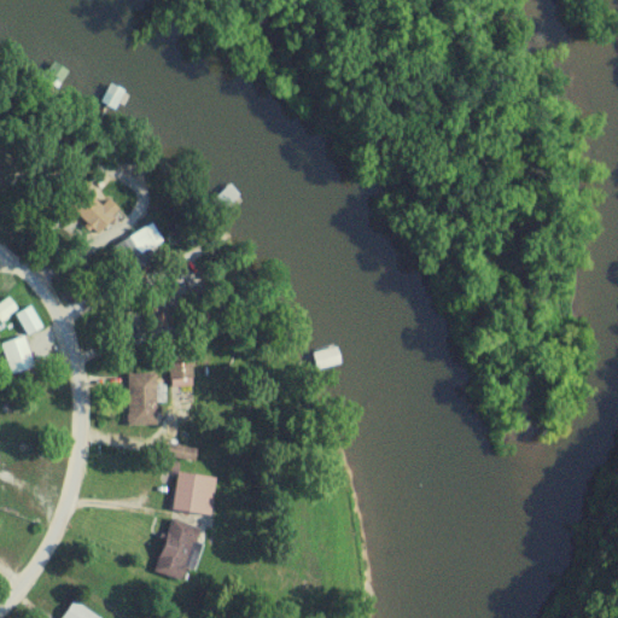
[(103,101),(114,109),(123,94),(111,87),(103,101)]
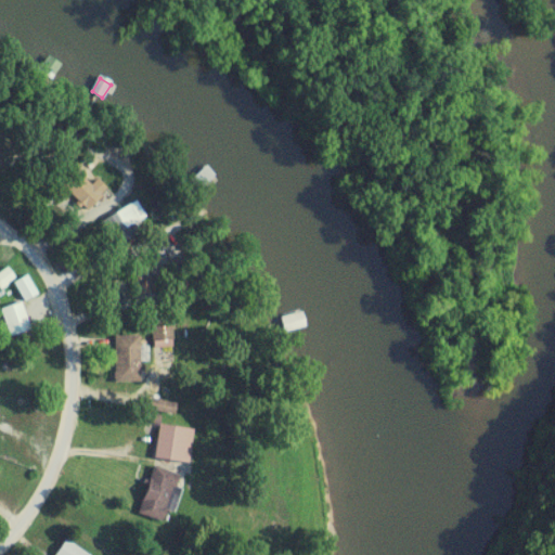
[(37,190),(46,190),(46,153),(37,153),(37,190)]
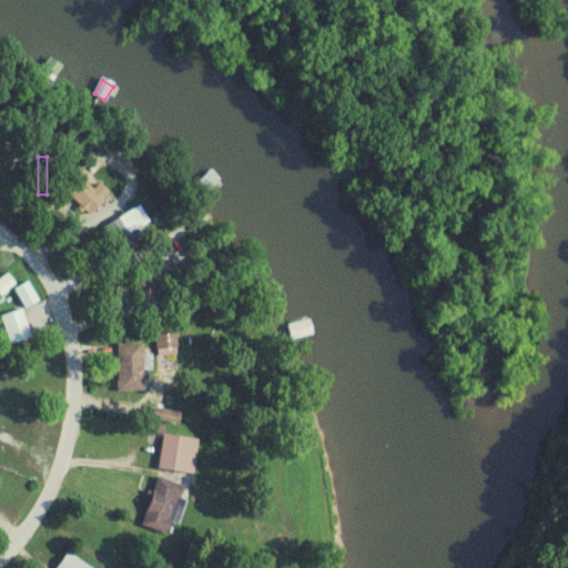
[(107,226),(120,252),(143,240),(130,214),(107,226)]
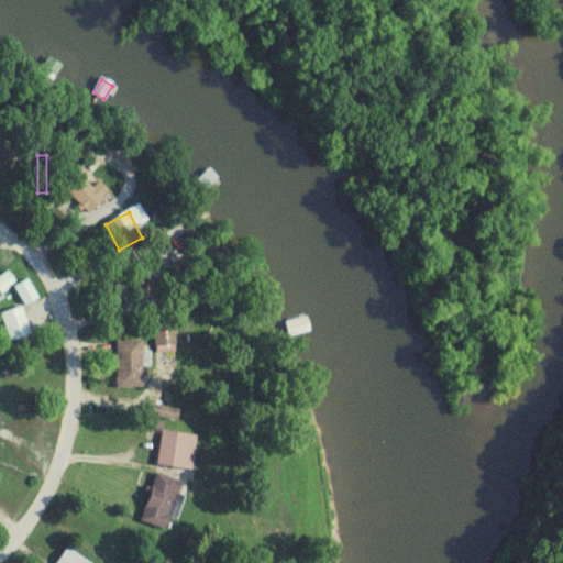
[(0,291),(1,294),(15,282),(8,273),(0,278),(0,291)]
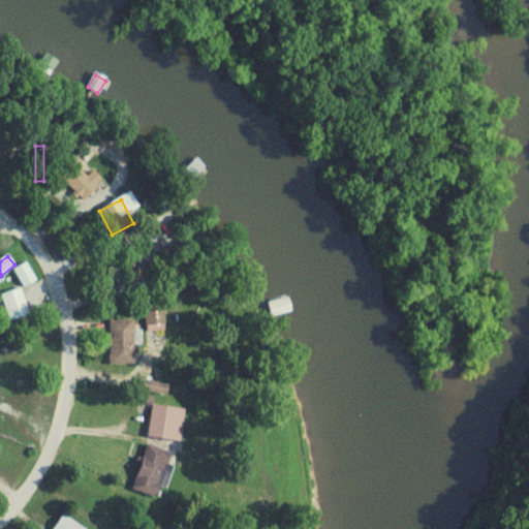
[(37,281),(28,263),(14,270),(25,288),(37,281)]
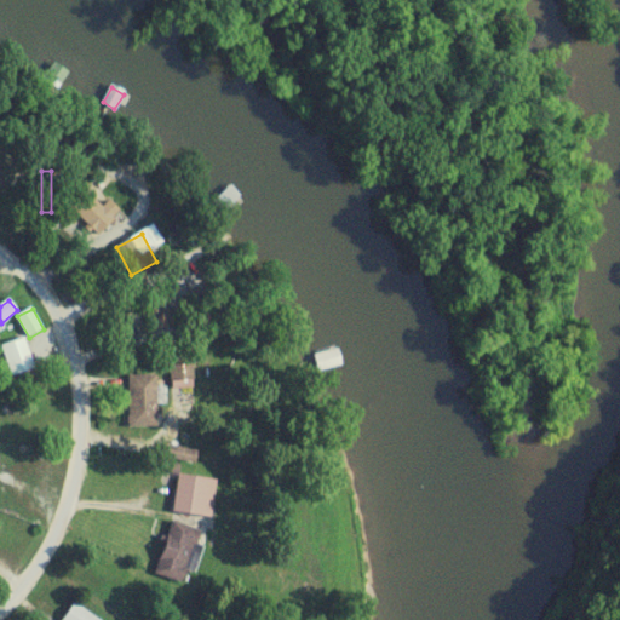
[(3,345),(11,377),(35,371),(27,339),(3,345)]
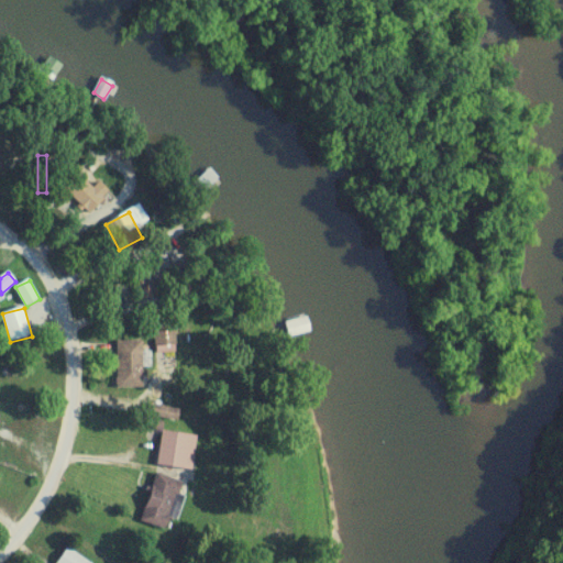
[(176,317),(155,317),(155,352),(176,352),(176,317)]
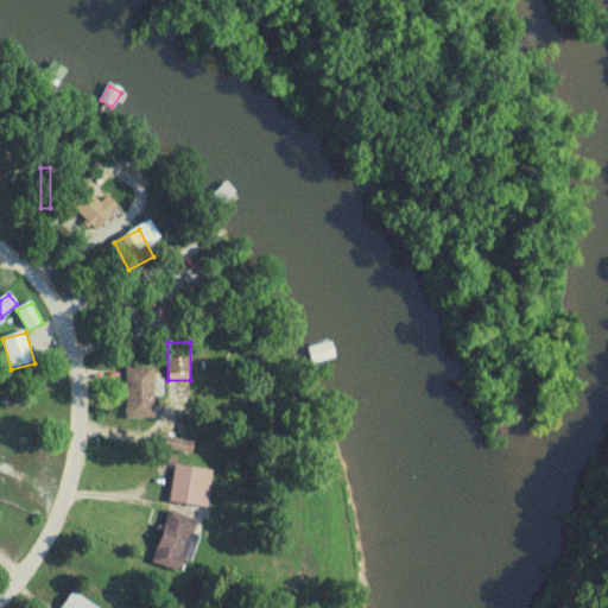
[(128,418),(154,418),(154,368),(128,368),(128,418)]
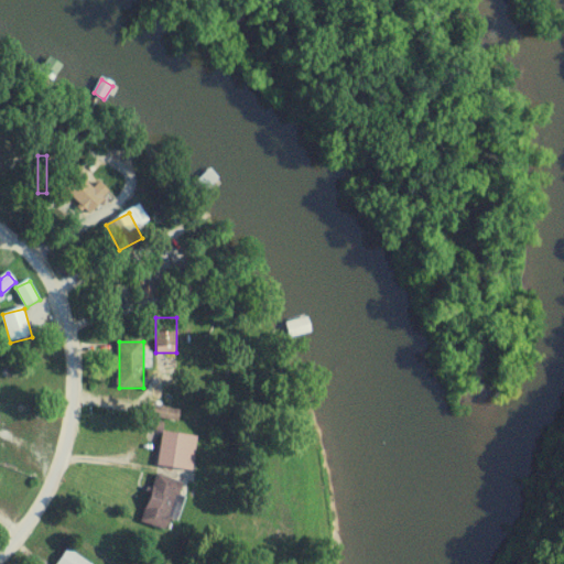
[(179,419),(179,409),(155,409),(155,418),(179,419)]
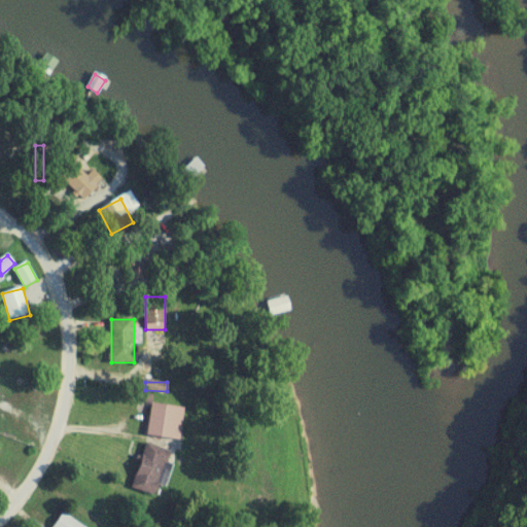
[(147,435),(180,440),(184,408),(152,402),(153,396),(142,395),(141,402),(152,405),(147,435)]
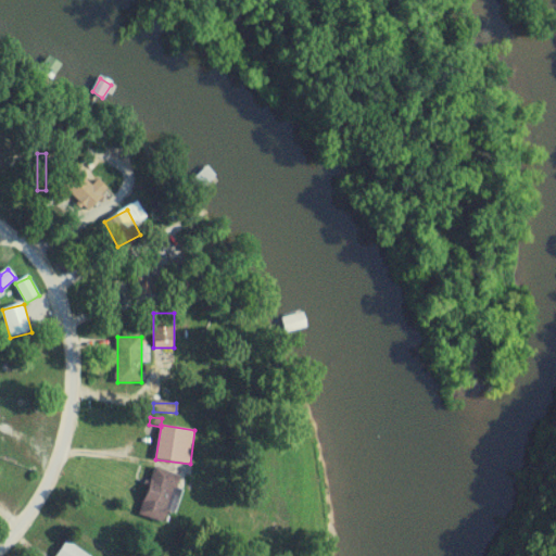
[(141,516),(169,525),(185,476),(155,467),(141,516)]
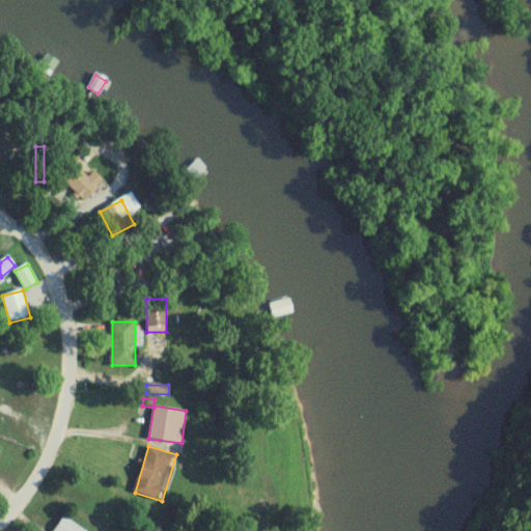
[(87,530),(88,529),(61,520),(57,530),(87,530)]
